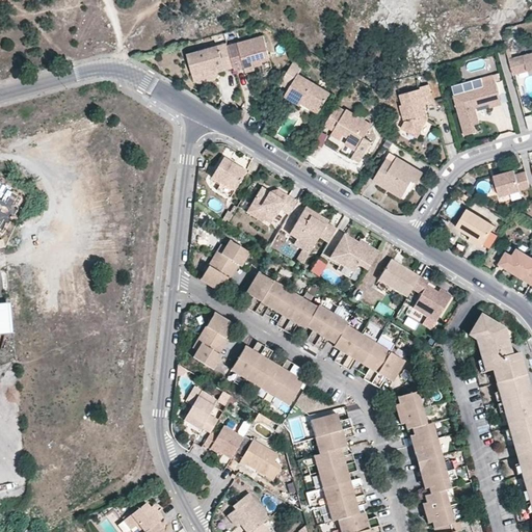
[(263,35),(238,43),(227,45),(233,68),(234,70),(244,67),(245,71),(256,69),(255,67),(254,60),(268,56),(263,35)]
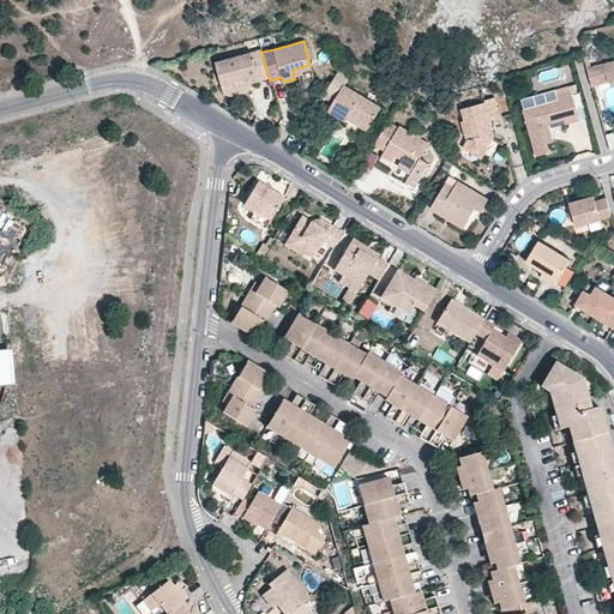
[(262,52),(262,49),(215,61),(222,86),(235,83),(235,86),(269,78),(262,52)]
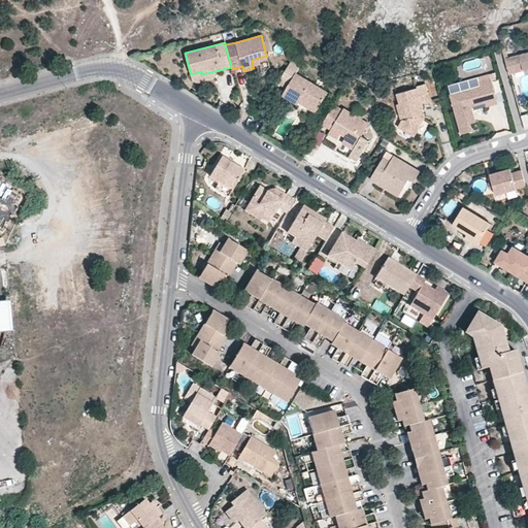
[(527,51),(518,55),(522,69),(527,67),(527,51)]
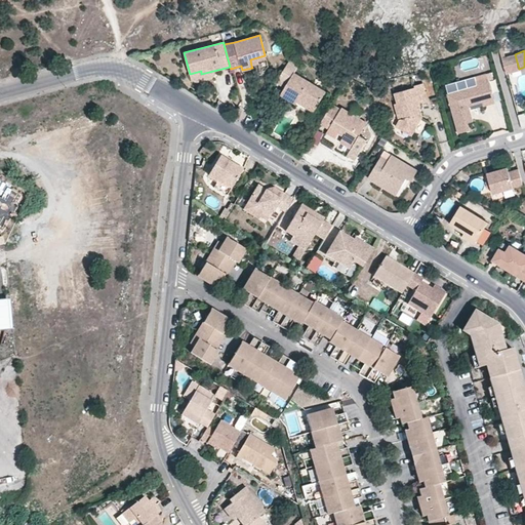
[(505,56),(501,57),(506,73),(519,69),(515,54),(505,56)]
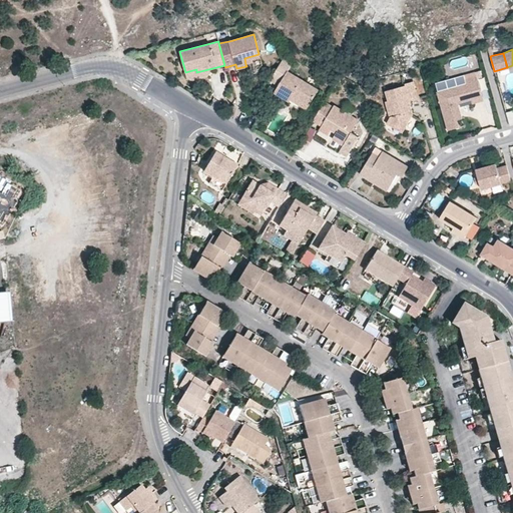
[(244,58),(245,64),(252,62),(251,59),(260,57),(259,54),(244,58)]
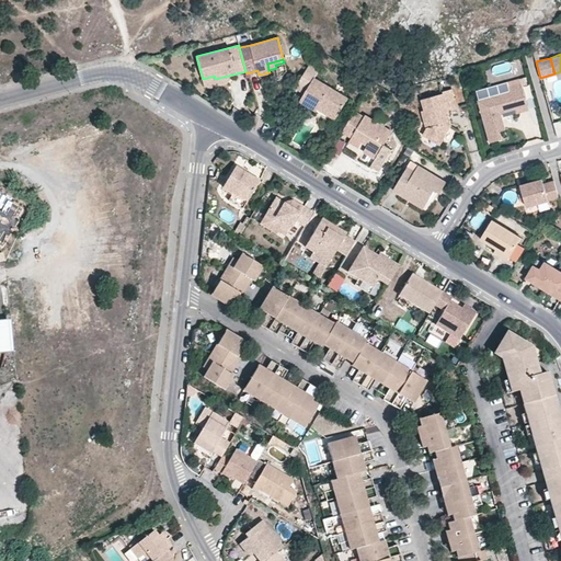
[(347,96),(315,77),(319,68),(309,63),(294,88),(304,93),(299,100),(307,104),(309,101),(318,106),(320,103),(339,113),(347,96)]
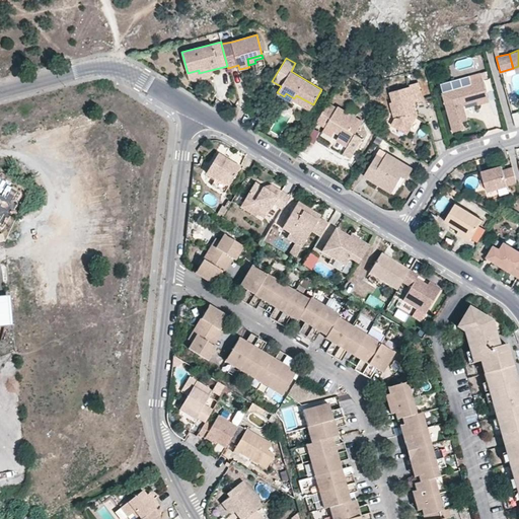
[(463,108),(461,104),(464,103),(465,103),(476,100),(477,104),(490,101),(483,75),(470,79),(472,86),(443,94),(448,109),(454,133),(465,130),(463,123),(469,122),(465,108),(463,108)]
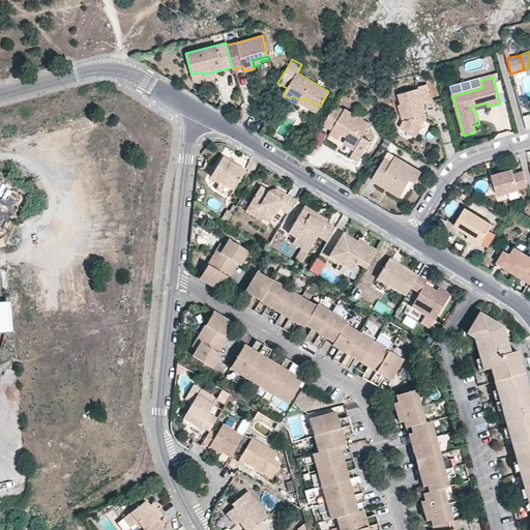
[(425,118),(421,115),(420,111),(423,105),(432,101),(425,84),(417,87),(418,88),(395,94),(400,106),(396,107),(402,122),(398,128),(405,133),(411,130),(416,134),(425,118)]
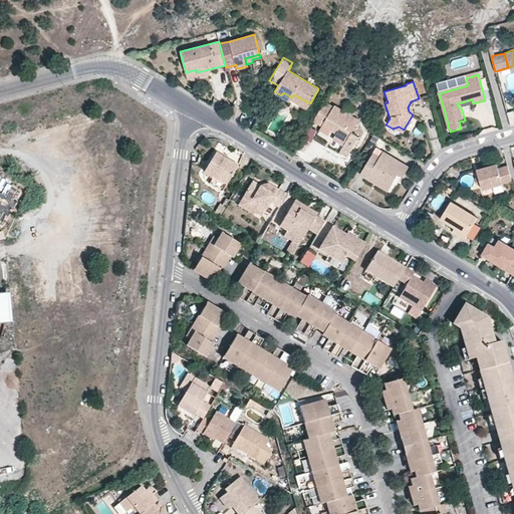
[(308,106),(310,103),(293,94),(291,97),(308,106)]
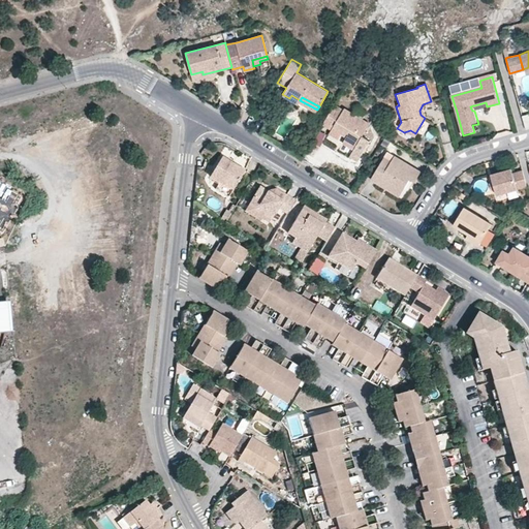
[(331,129),(334,124),(347,132),(344,137),(342,142),(353,149),(368,123),(344,109),(342,111),(334,105),(321,124),(331,129)]
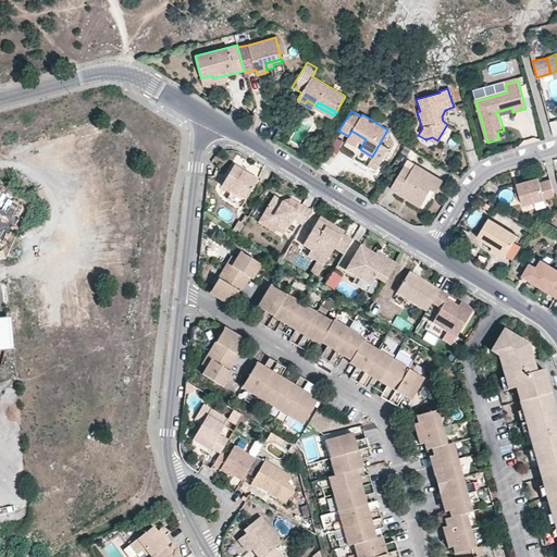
[(351,131),(348,136),(362,145),(366,139),(351,131)]
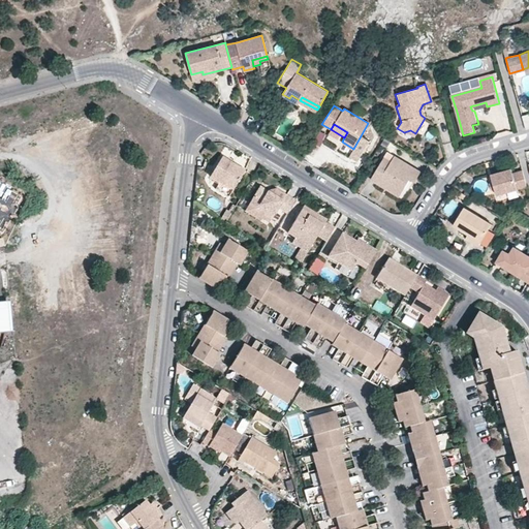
[(232,188),(244,167),(222,155),(210,175),(232,188)]
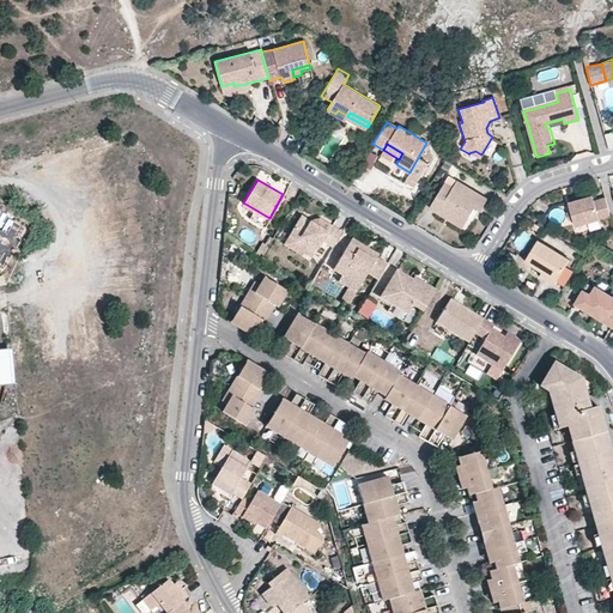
[(438,213),(441,208),(466,223),(474,208),(480,212),(487,199),(457,181),(453,188),(444,183),(430,208),(438,213)]
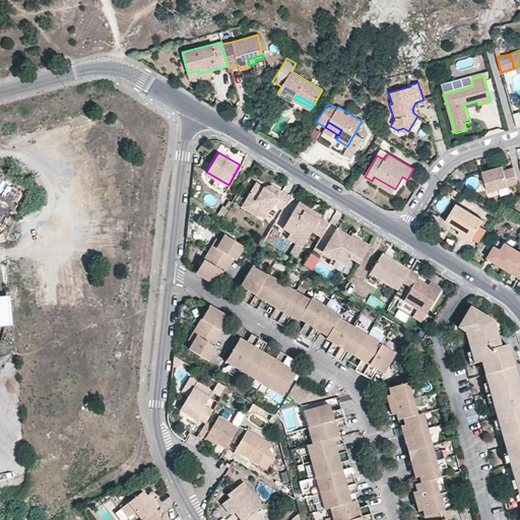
[(481,173),(486,192),(517,183),(513,168),(503,171),(502,167),(481,173)]
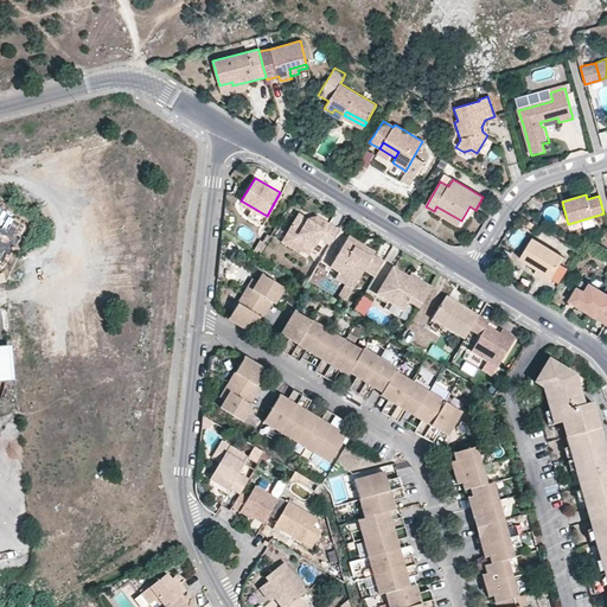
[(434,211),(442,216),(458,225),(461,221),(436,206),(434,211)]
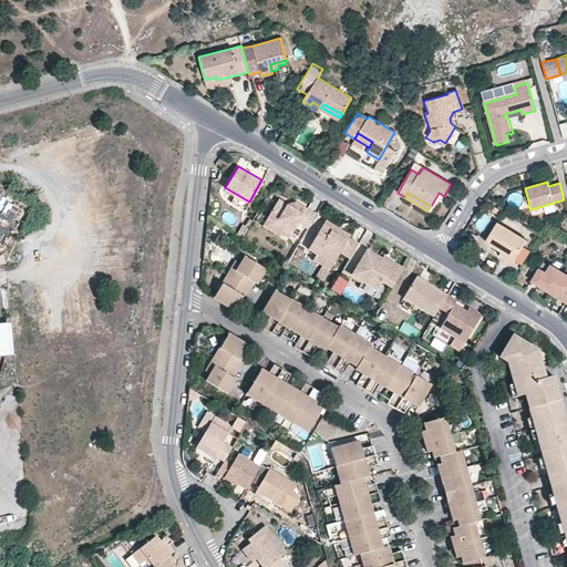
[(275,222),(274,225),(290,234),(297,223),(307,228),(316,214),(306,207),(301,214),(292,208),(289,206),(287,209),(284,207),(276,203),(267,217),(275,222)]
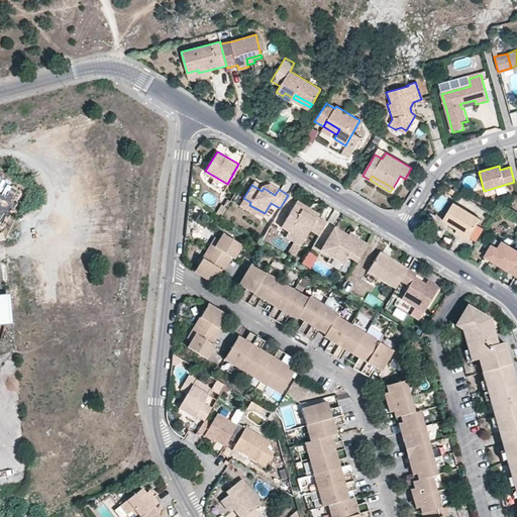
[(303,209),(301,211),(316,220),(317,217),(319,214),(296,201),(294,204),(303,209)]
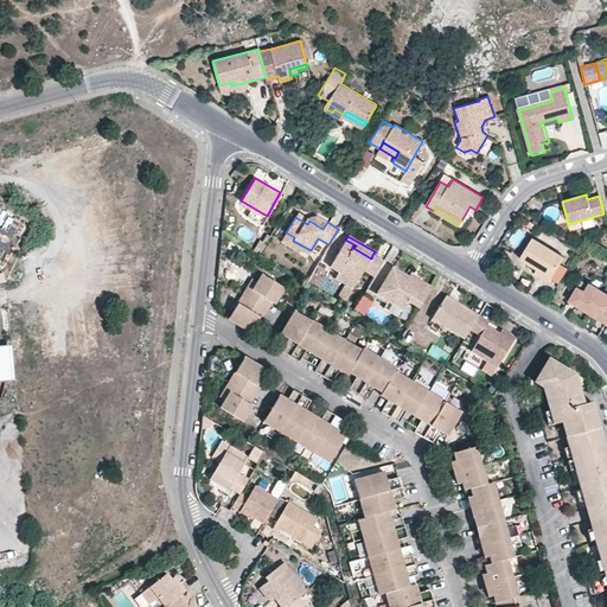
[(553,274),(563,256),(532,237),(521,257),(538,269),(540,266),(553,274)]
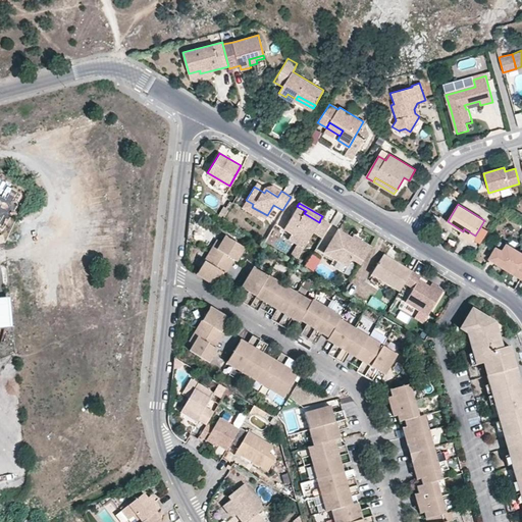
[(320,219),(319,222),(304,213),(306,211),(297,206),(282,229),(292,235),(306,244),(313,232),(320,238),(328,224),(320,219)]
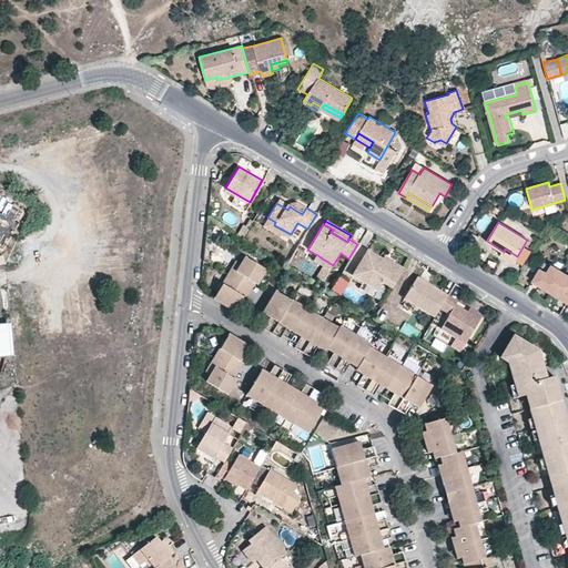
[(513,263),(517,256),(505,249),(504,252),(500,256),(513,263)]
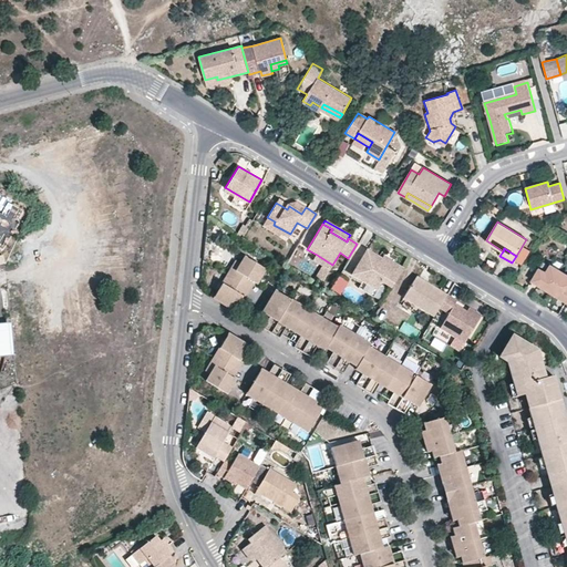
[(391,287),(403,268),(382,256),(381,258),(368,250),(353,274),(363,280),(359,288),(373,297),(383,281),(391,287)]
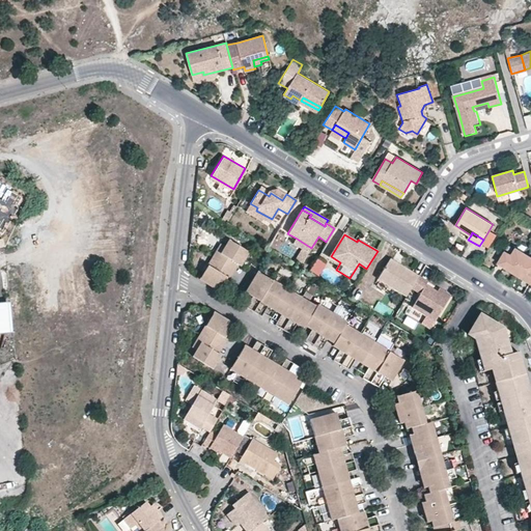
[(311,248),(297,239),(292,244),(308,254),(311,248)]
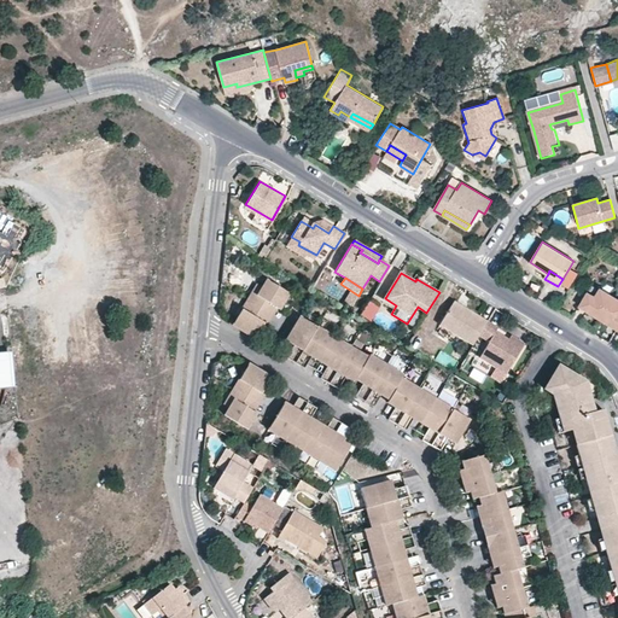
[(263,310),(269,301),(279,308),(281,309),(291,293),(268,279),(263,287),(258,295),(254,292),(249,301),(263,310)]
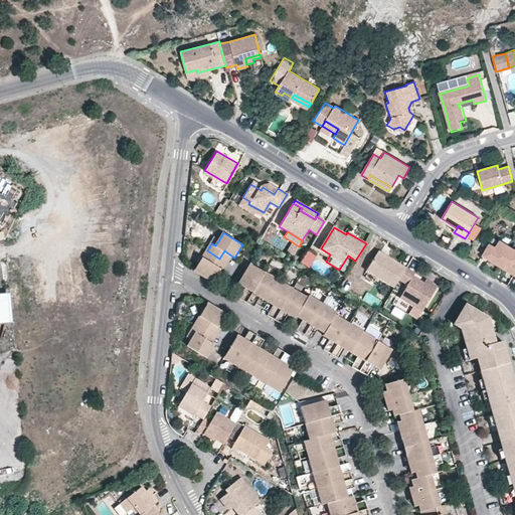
[(497,263),(509,271),(511,268),(514,270),(512,273),(514,274),(514,248),(501,240),(497,246),(491,243),(484,254),(493,261),(495,258),(498,260),(497,263)]
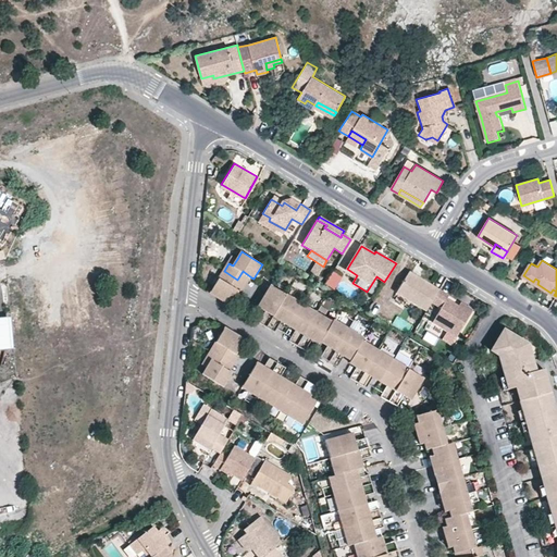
[(324,283),(335,288),(343,275),(332,270),(324,283)]
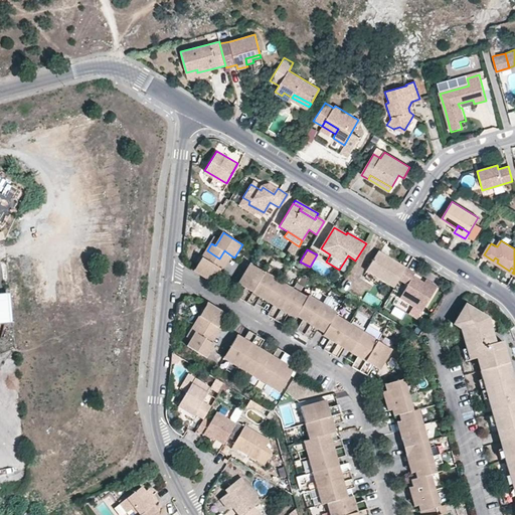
[(213,283),(222,271),(215,267),(219,259),(207,250),(199,265),(194,272),(213,283)]
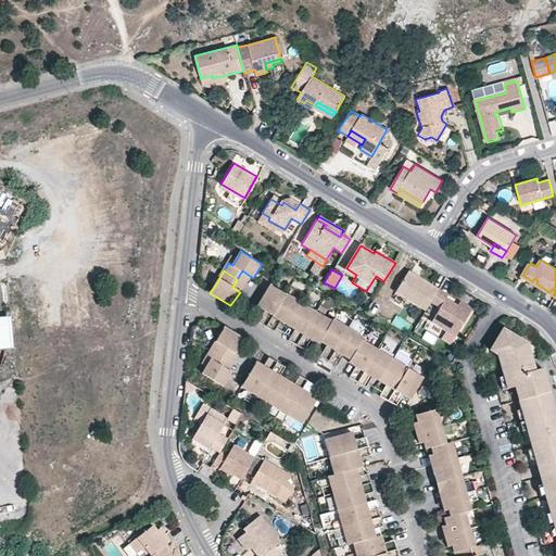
[(247,285),(251,277),(242,270),(237,279),(247,285)]
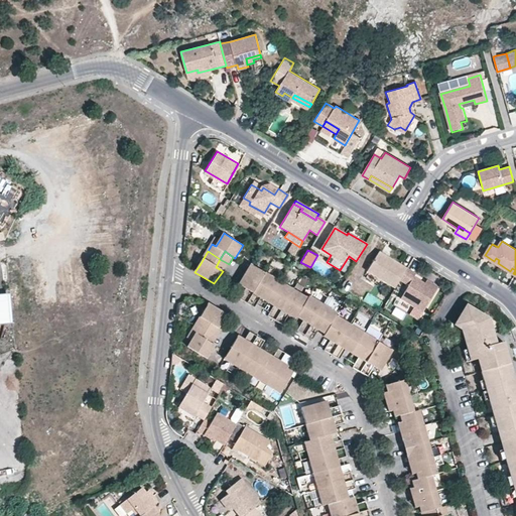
[(385,261),(387,258),(378,252),(375,255),(385,261)]
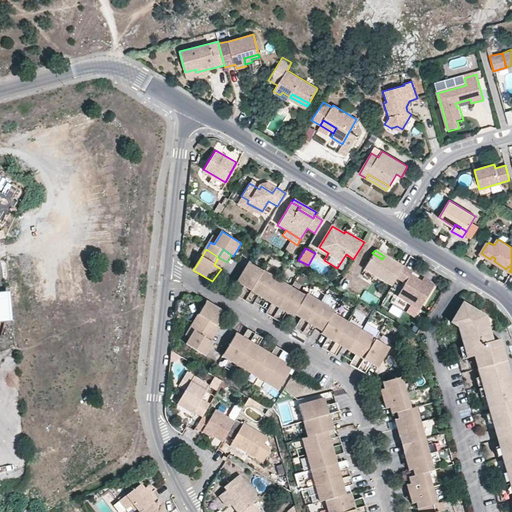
[(403,266),(384,256),(382,259),(372,253),(363,268),(373,275),(391,286),(396,278),(403,266)]
